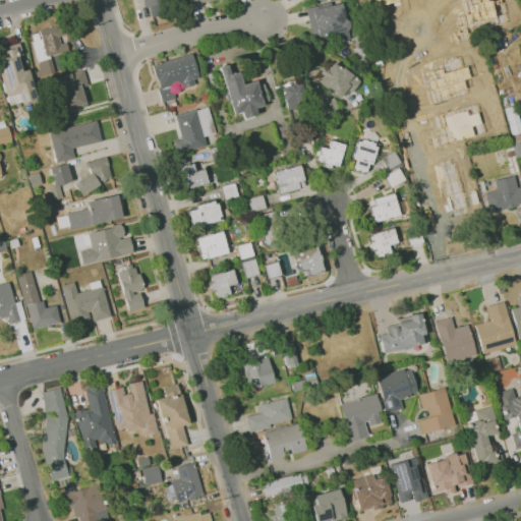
[(174,0),(142,0),(148,19),(177,12),(174,0)]
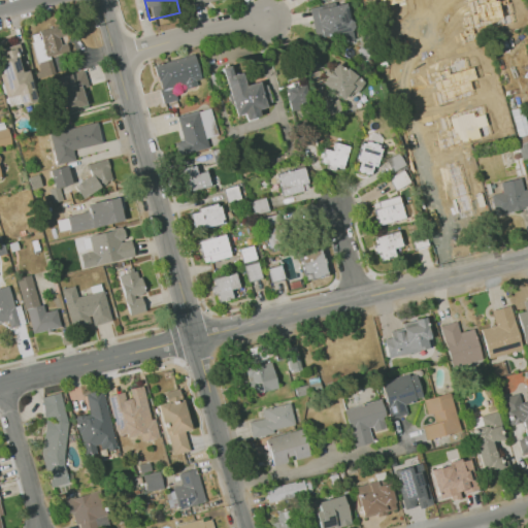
[(308,9),(337,0),(341,0),(354,39),(318,48),(308,9)]
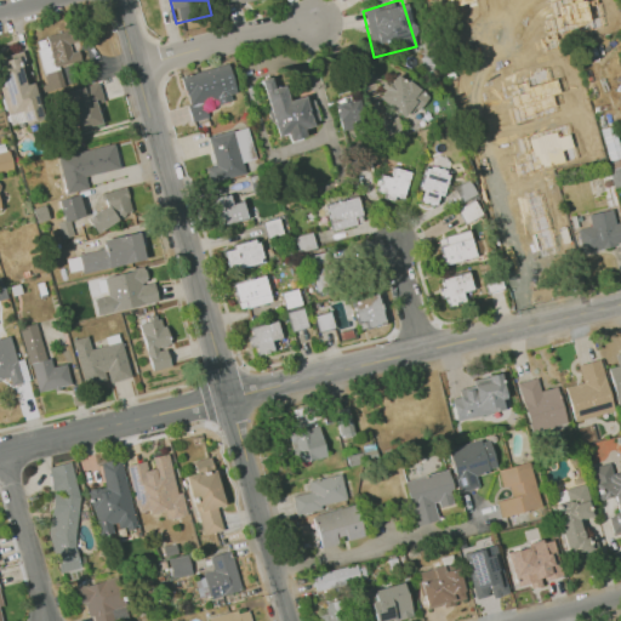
[(80,61),(77,50),(70,52),(69,44),(75,41),(72,29),(44,36),(47,46),(36,49),(46,89),(62,85),(57,66),(80,61)]
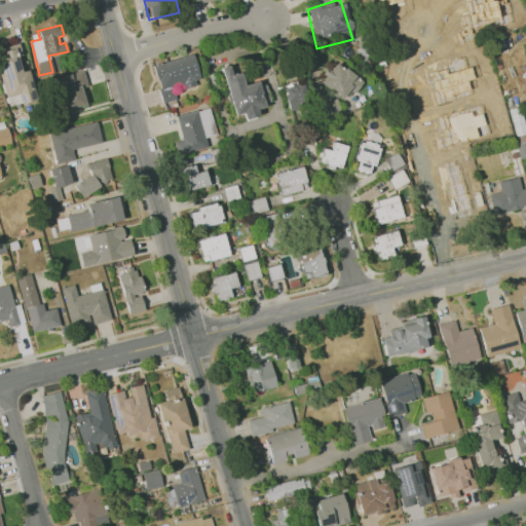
[(0,64),(9,106),(35,100),(28,70),(22,71),(16,44),(0,47),(0,64)]
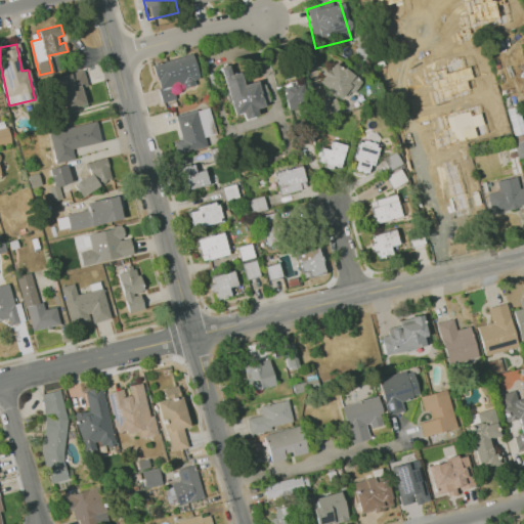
[(192,53),(201,79),(193,80),(194,85),(184,88),(183,83),(172,86),(175,98),(162,102),(159,89),(161,89),(154,64),(192,53)]
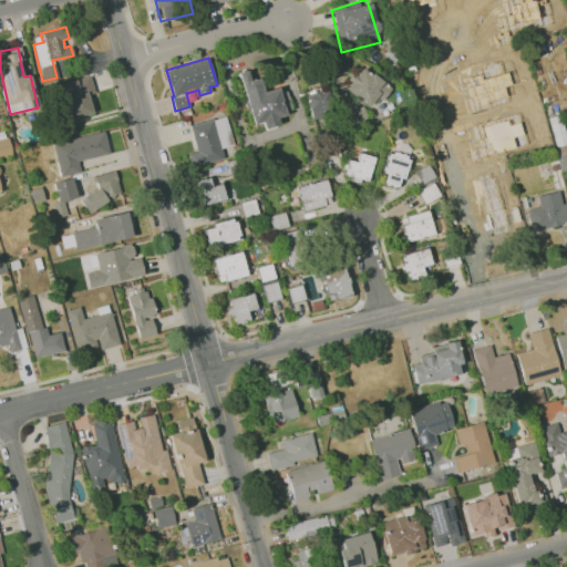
[(362,68),(346,89),(368,107),(371,102),(374,105),(379,100),(382,102),(392,88),(362,68)]
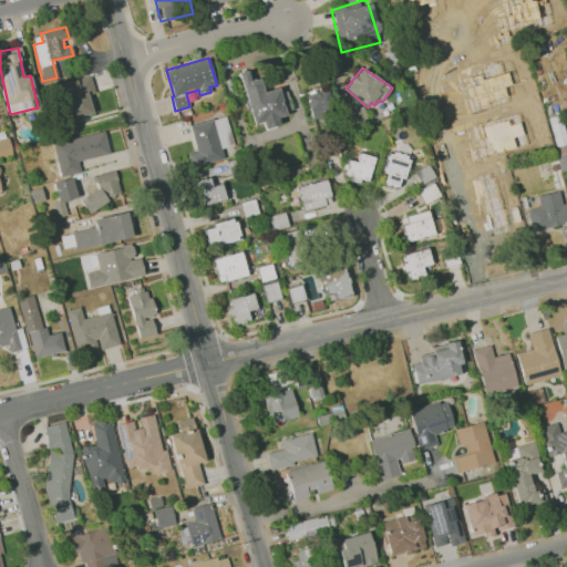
[(238,73),(255,131),(278,125),(276,116),(286,115),(285,111),(290,110),(286,91),(279,93),(278,88),(264,91),(260,79),(250,80),(248,70),(238,73)]
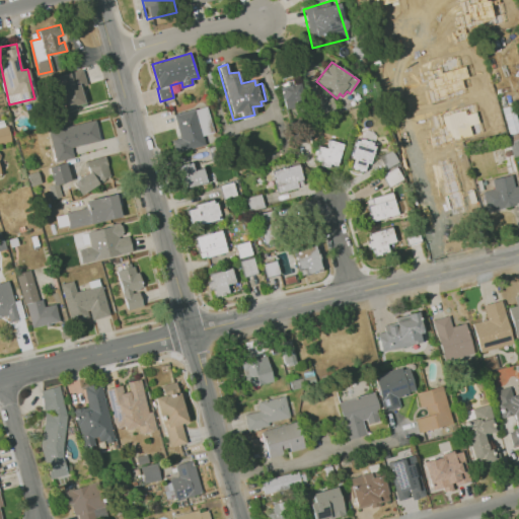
[(56,75),(67,106),(86,100),(81,87),(86,85),(80,67),(56,75)]
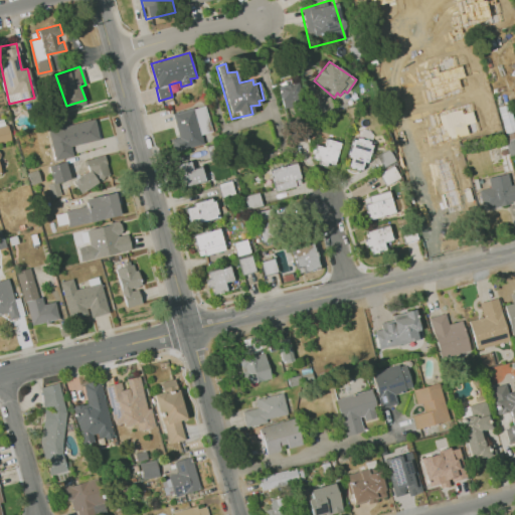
[(304,104),(298,81),(277,88),(282,109),(304,104)]
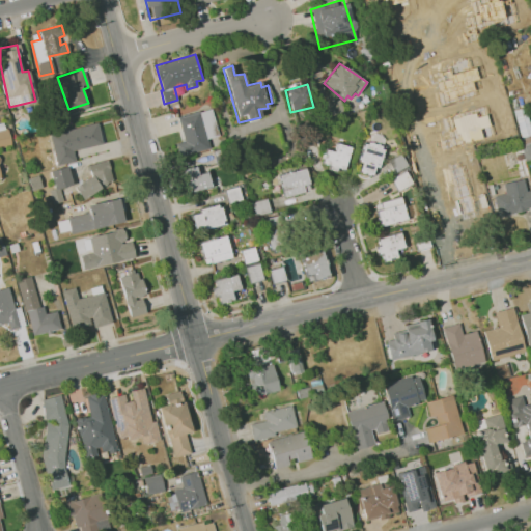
[(339,101),(343,114),(323,118),(317,104),(334,100),(334,101),(339,101)]
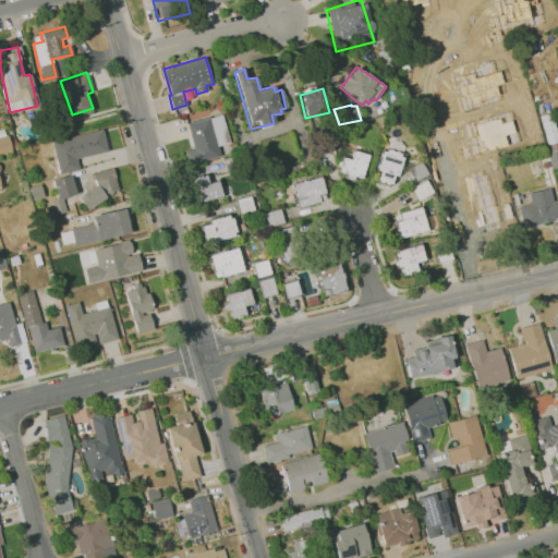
[(222,114),(187,123),(194,148),(185,152),(190,166),(221,157),(217,146),(232,144),(222,114)]
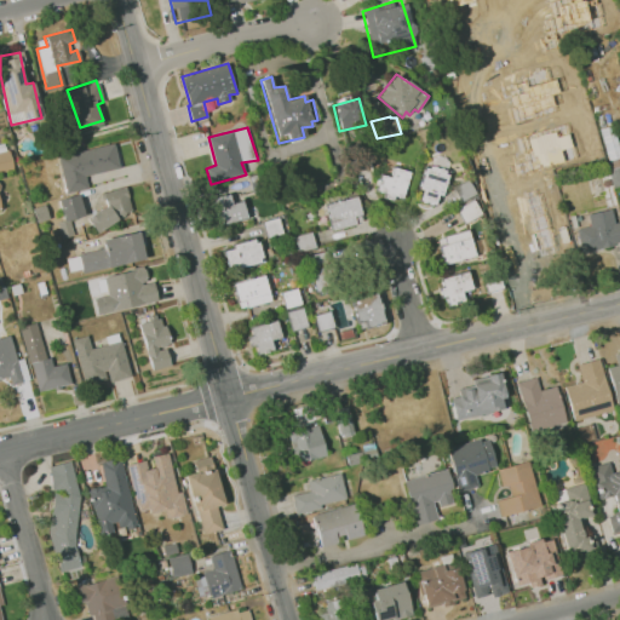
[(4,143),(0,143),(0,171),(11,168),(4,143)]
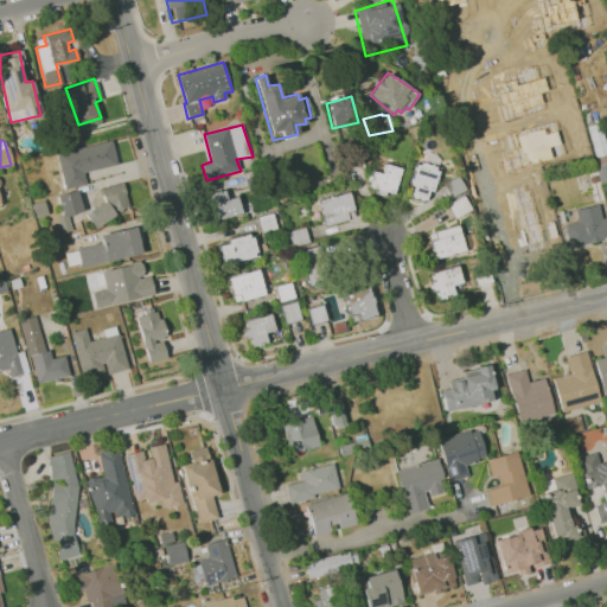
[(64,189),(85,184),(83,172),(116,165),(110,140),(56,153),(64,189)]
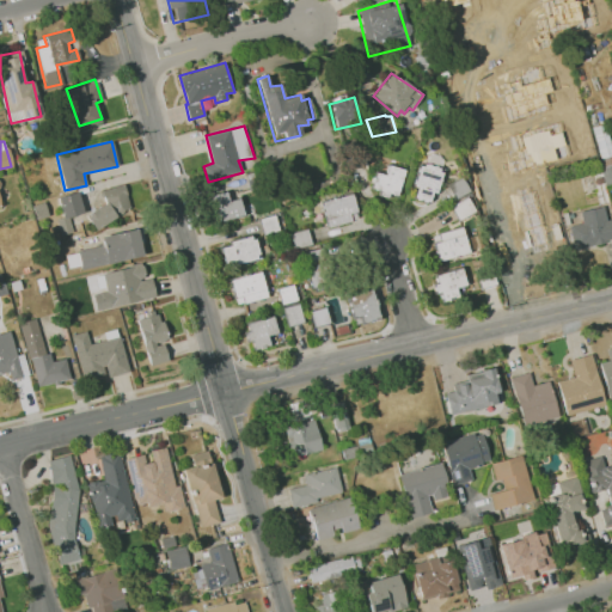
[(362,146),(331,153),(336,173),(367,165),(362,146)]
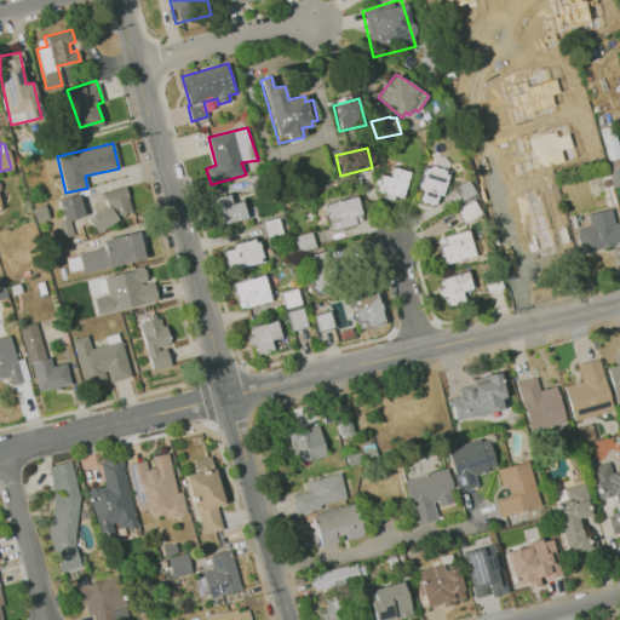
[(375,190),(384,193),(383,197),(392,200),(394,195),(402,199),(409,172),(392,166),(390,178),(380,174),(375,190)]
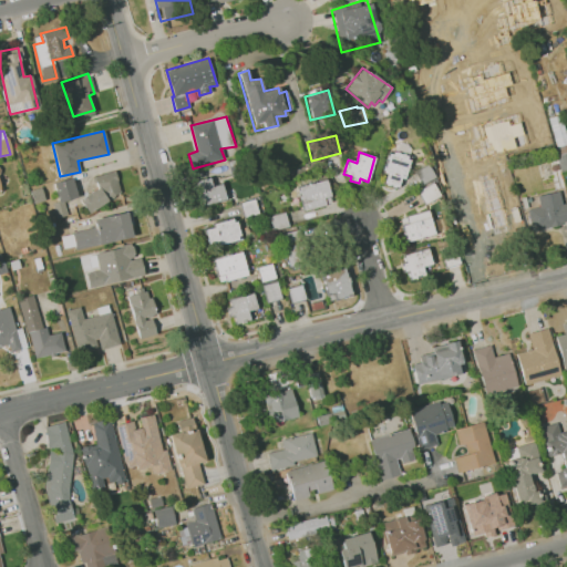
[(392,152),(405,155),(406,160),(409,160),(403,181),(400,178),(398,187),(383,184),(387,174),(382,173),(388,155),(391,155),(392,152)]
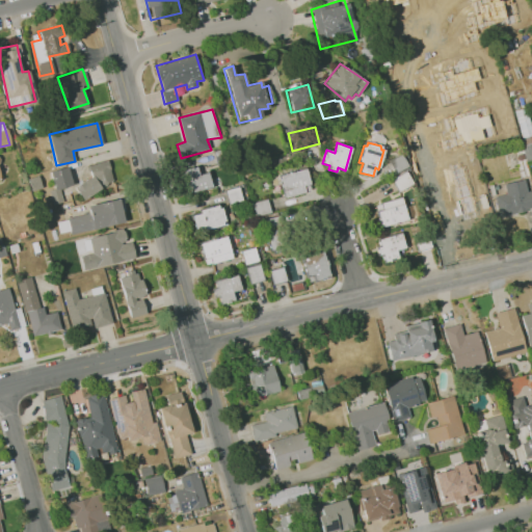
[(401,155),(408,165),(396,175),(388,162),(401,155)]
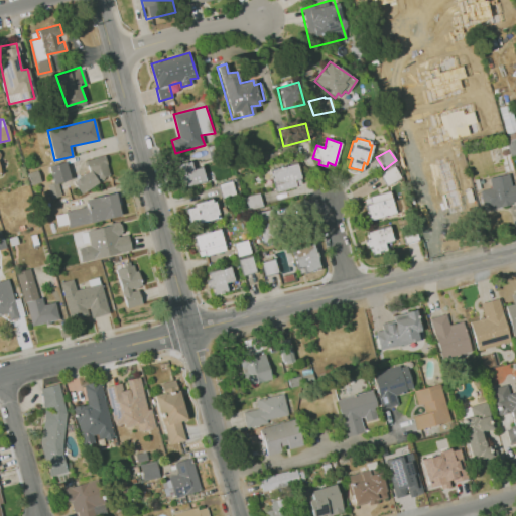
[(89,173),(73,178),(77,190),(111,179),(103,155),(85,161),(89,173)]
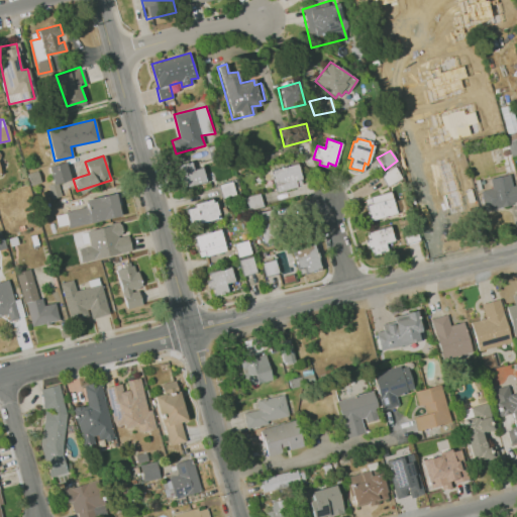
[(60,195),(57,184),(70,180),(65,162),(47,167),(53,184),(46,185),(49,197),(60,195)]
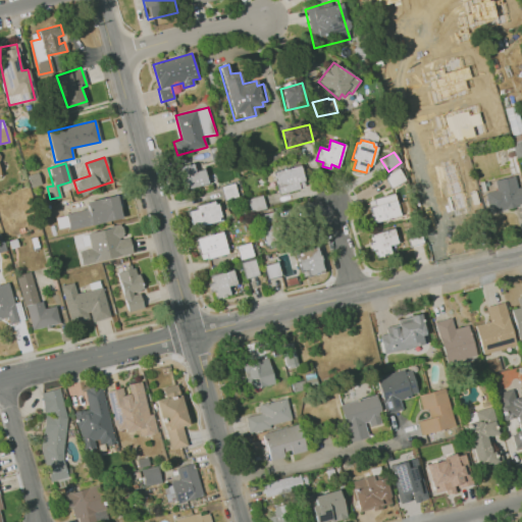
[(178,166),(181,175),(178,176),(183,191),(208,184),(204,168),(196,170),(194,163),(178,166)]
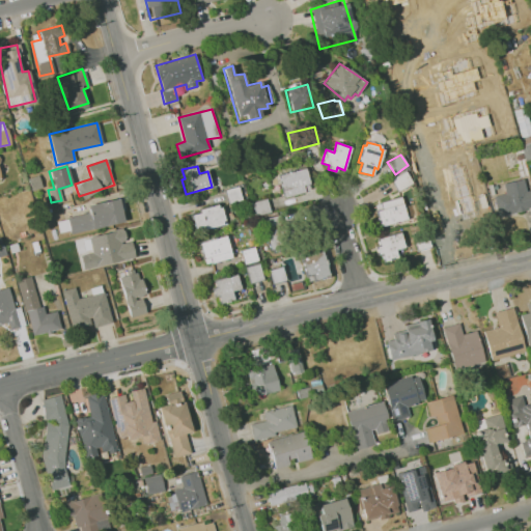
[(304,169),(279,175),(285,197),(310,190),(304,169)]
